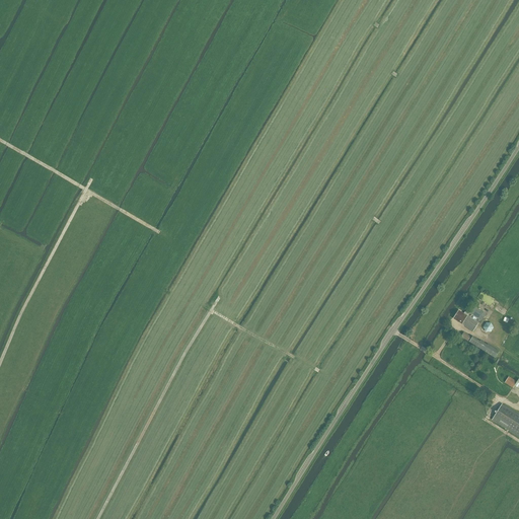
[(487,314),(475,307),(471,313),(467,311),(464,314),(459,311),(454,318),(473,331),(482,320),(482,321),(487,314)]
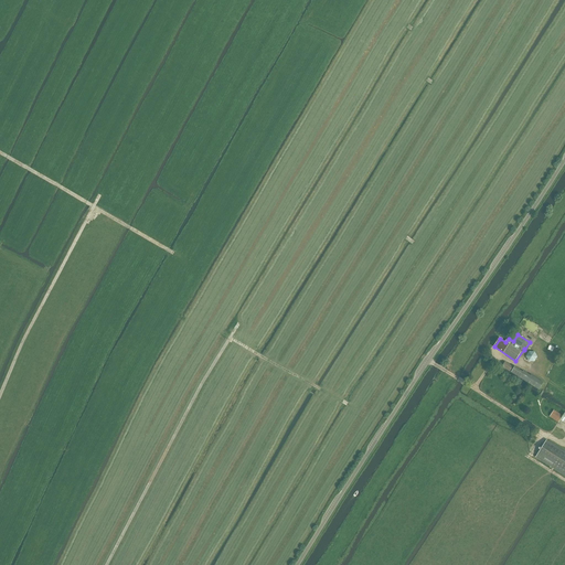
[(510,372),(513,368),(504,362),(502,366),(510,372)]
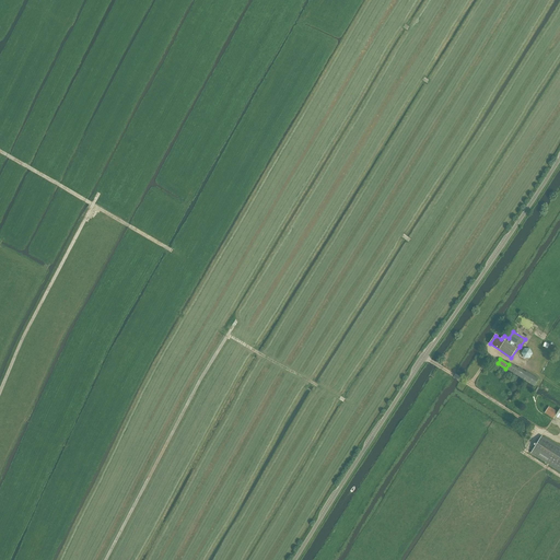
[(534,387),(534,386),(539,380),(520,366),(518,369),(510,363),(506,369),(534,387)]
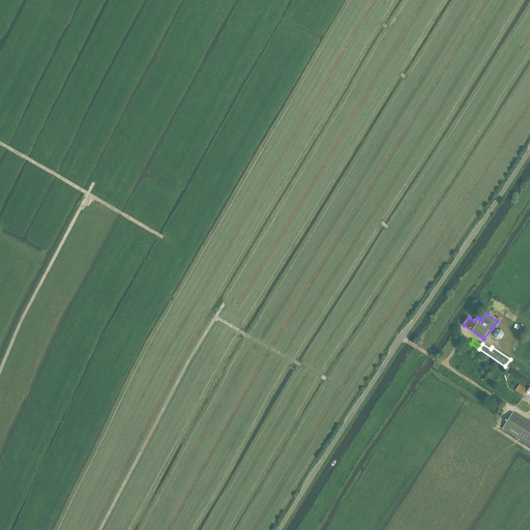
[(524,396),(528,390),(520,385),(516,391),(524,396)]
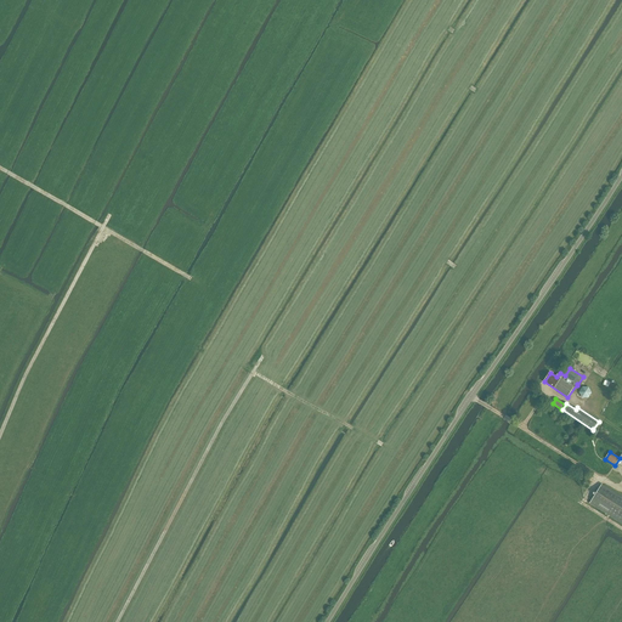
[(621,497),(601,485),(589,504),(621,524),(621,497)]
